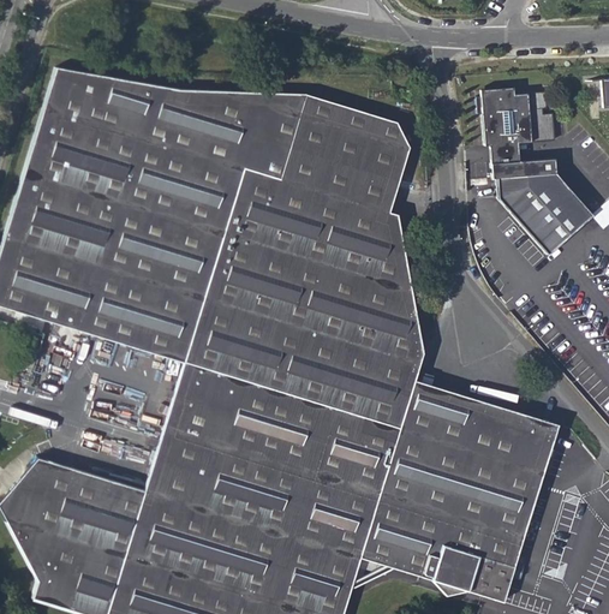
[(202,365),(160,493),(147,489),(40,457),(0,499),(0,504),(40,582),(35,597),(88,613),(345,613),(360,564),(505,608),(560,427),(416,382),(424,356),(402,213),(389,209),(281,178),(308,94),(209,93),(191,89),(60,67),(0,258),(0,307),(77,329),(186,362),(202,365)]
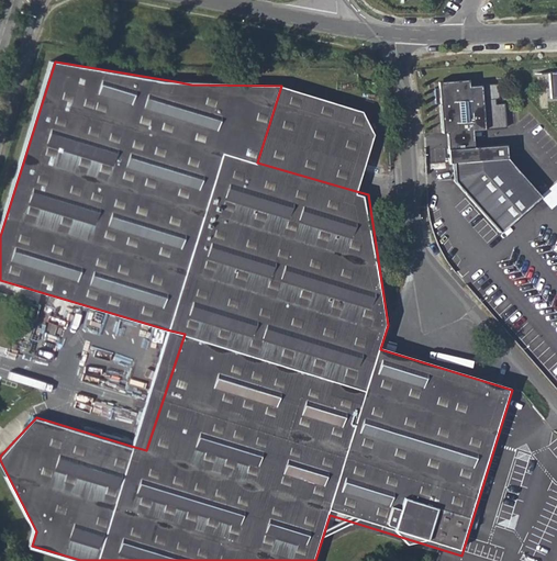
[(463,83),(443,85),(444,100),(449,99),(452,128),(455,128),(481,127),(515,124),(513,100),(504,100),(504,96),(508,96),(507,80),(478,82),(478,85),(463,86),(463,83)]
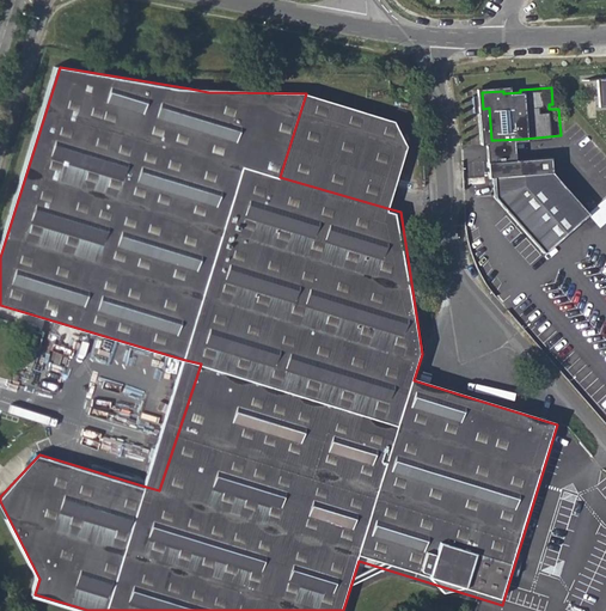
[(280,177),(387,208),(408,148),(395,120),(306,93),(280,177)]
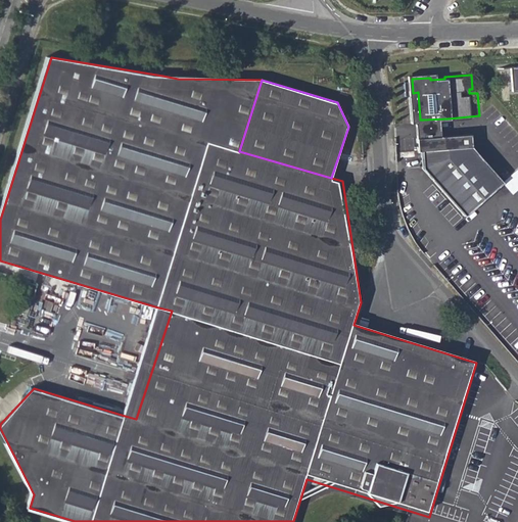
[(449,134),(448,119),(423,120),(425,135),(449,134)]
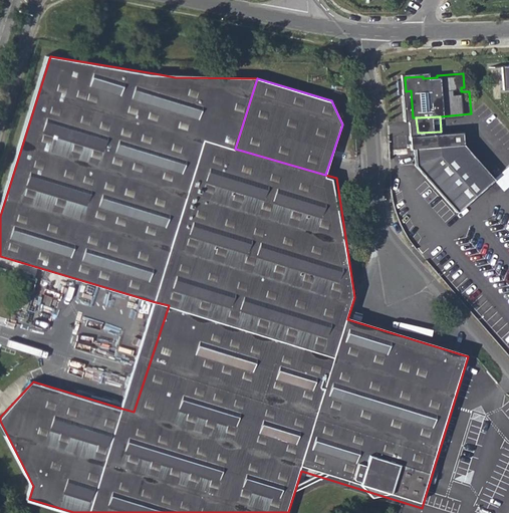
[(501,175),(471,140),(470,129),(441,132),(418,133),(418,146),(422,145),(423,162),(463,208),(501,175)]
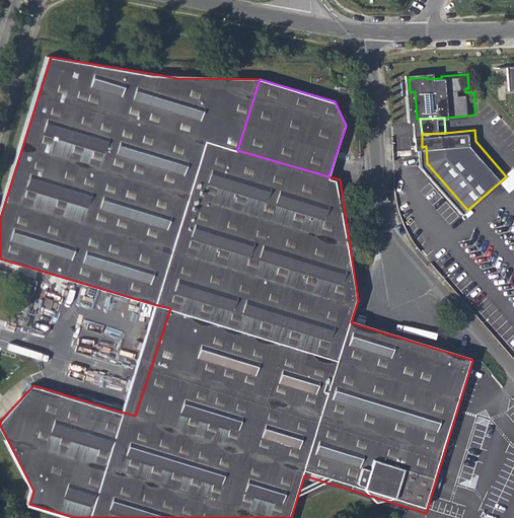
[(513,169),(504,178),(513,190),(513,169)]
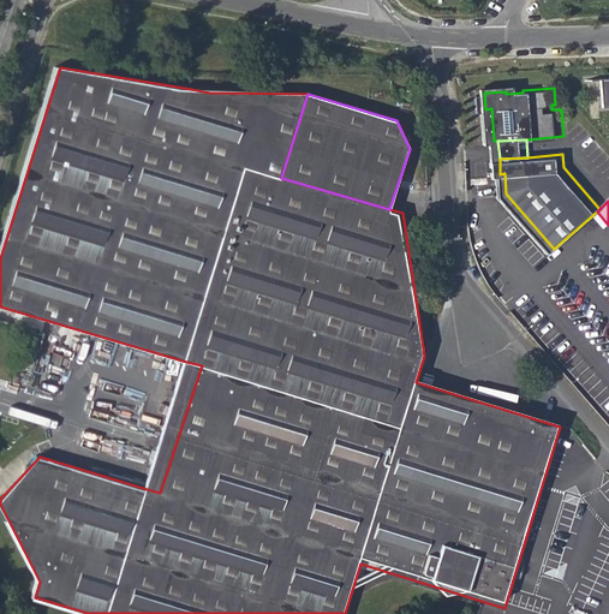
[(42,352),(47,337),(33,333),(28,349),(42,352)]
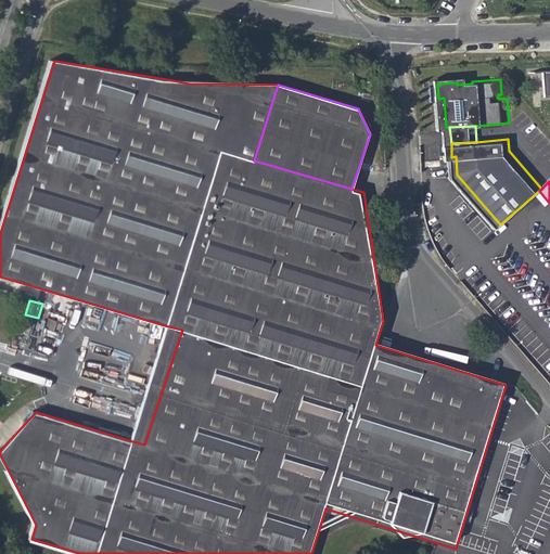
[(168,326),(132,441),(144,445),(182,330),(168,326)]
